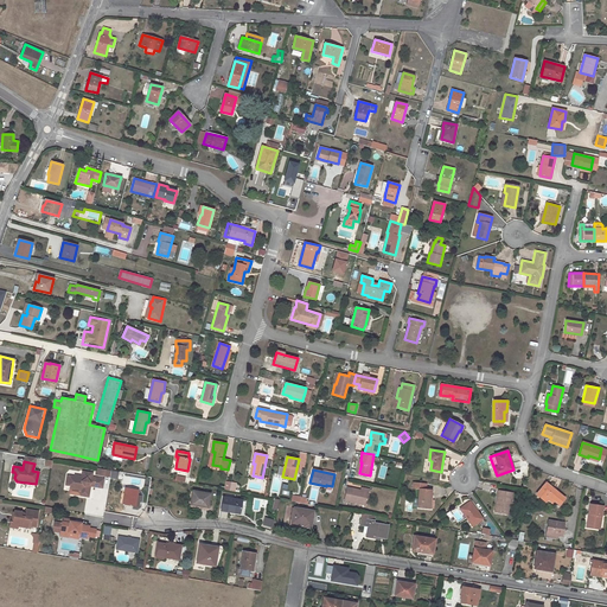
[(90,486),(102,487),(103,479),(91,478),(93,473),(82,472),(82,477),(75,475),(74,477),(66,477),(65,485),(70,486),(70,489),(75,490),(77,489),(81,490),(83,493),(83,496),(88,497),(89,492),(87,487),(89,486),(90,486)]
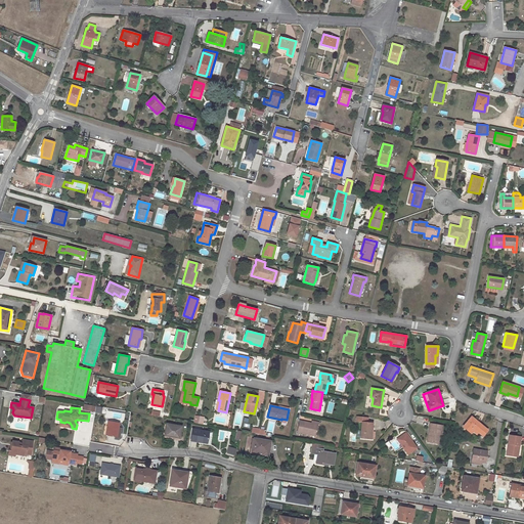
[(370,439),(370,438),(372,432),(373,423),(367,422),(367,418),(357,417),(356,421),(361,422),(360,438),(370,439)]
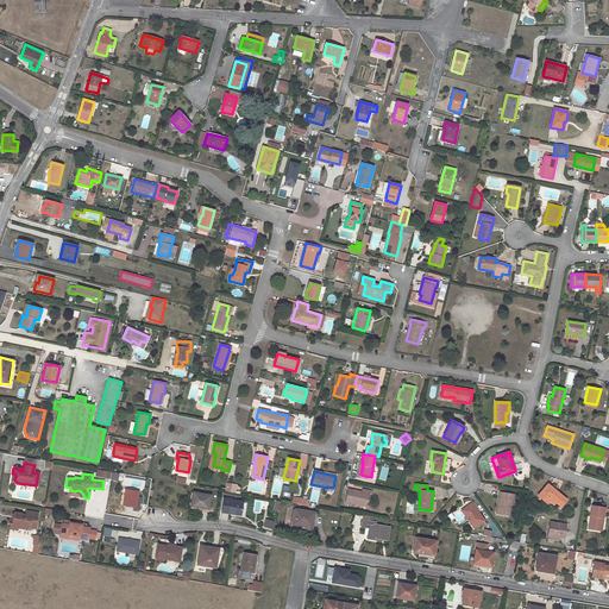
[(548,496),(556,502),(562,506),(566,500),(547,484),(539,496),(545,501),(548,496)]
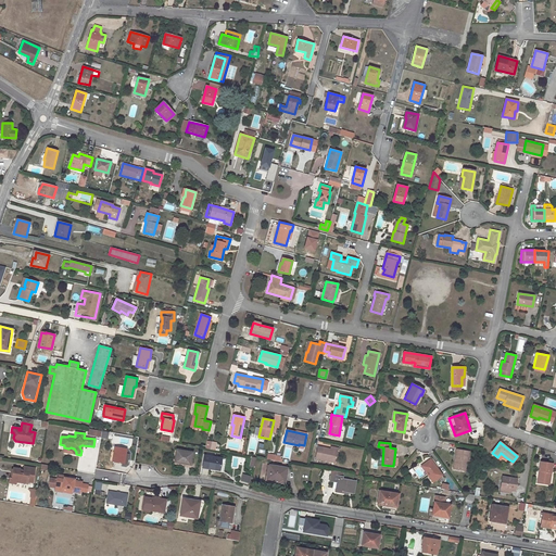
[(115,447),(112,462),(124,464),(126,449),(115,447)]
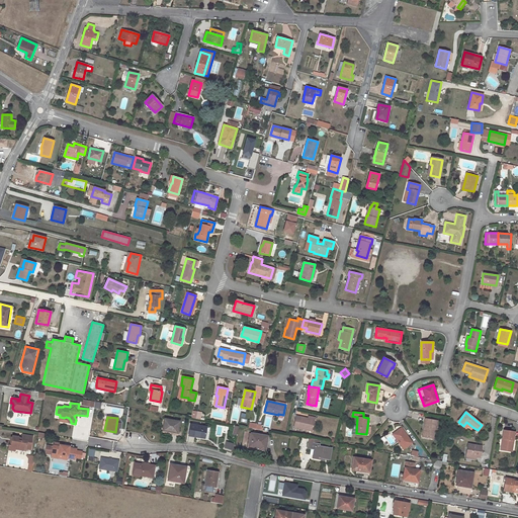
[(297,428),(313,431),(315,420),(300,417),(297,428)]
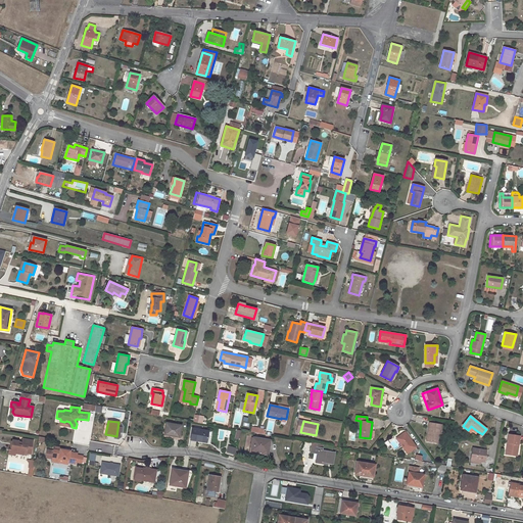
[(442,425),(429,422),(426,441),(435,442),(437,433),(438,433),(440,434),(442,425)]
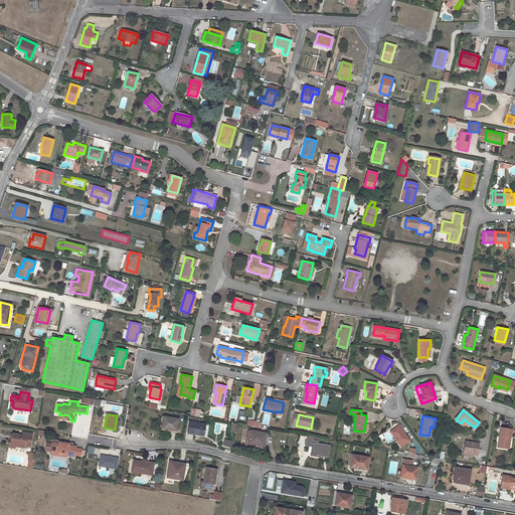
[(161,428),(176,431),(178,418),(163,416),(161,428)]
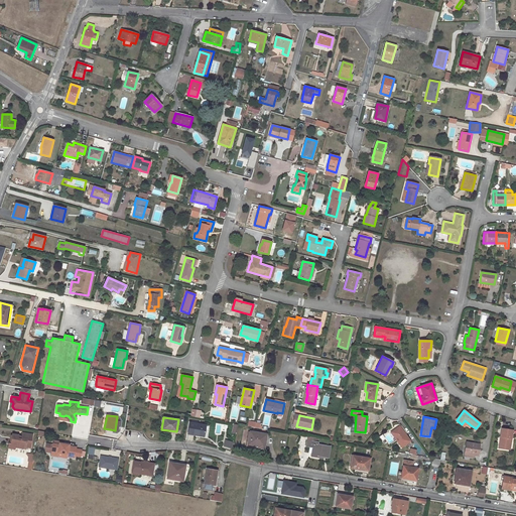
[(189,422),(187,434),(204,436),(206,425),(189,422)]
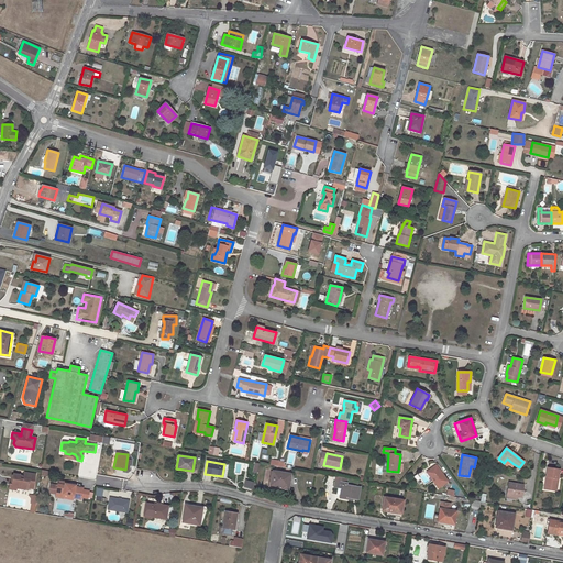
[(427,472),(432,479),(438,487),(448,481),(435,465),(427,472)]
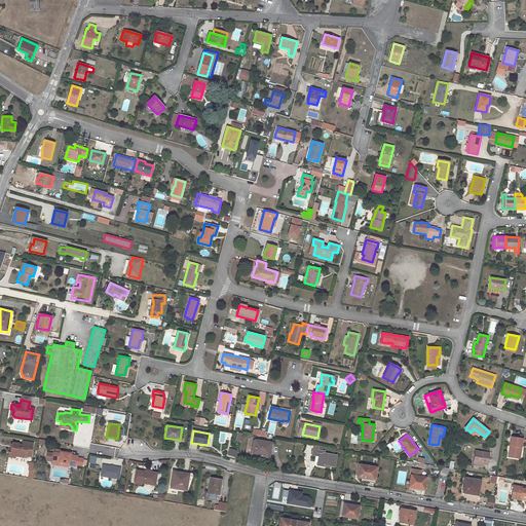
[(523,439),(512,437),(511,446),(512,446),(510,457),(520,458),(523,439)]
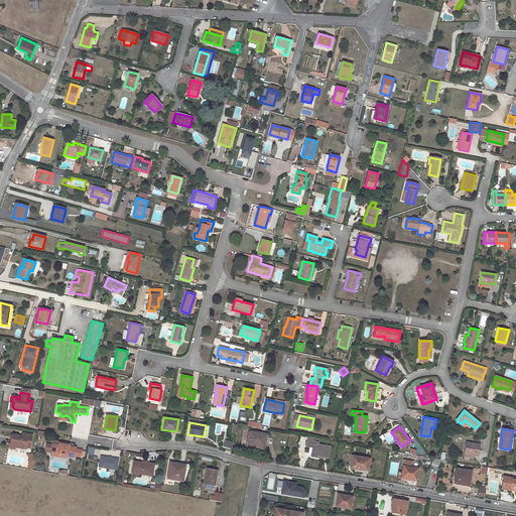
[(250,432),(248,444),(259,446),(258,447),(264,448),(266,434),(250,432)]
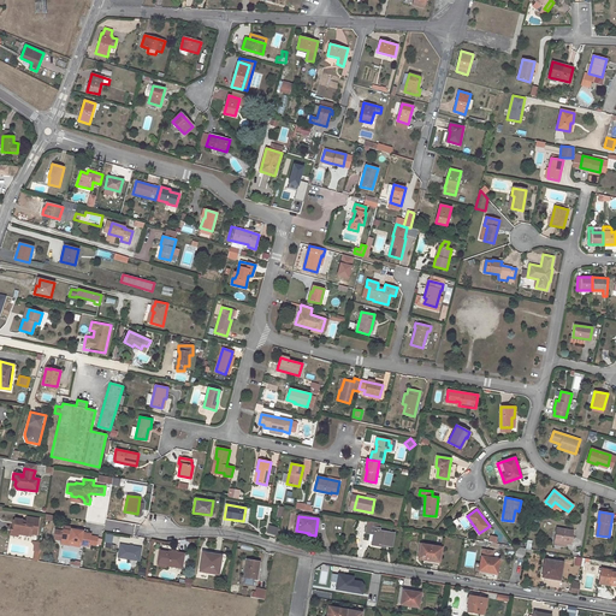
[(27,522),(15,520),(13,531),(18,532),(18,534),(30,535),(30,534),(36,534),(39,520),(27,517),(27,522)]
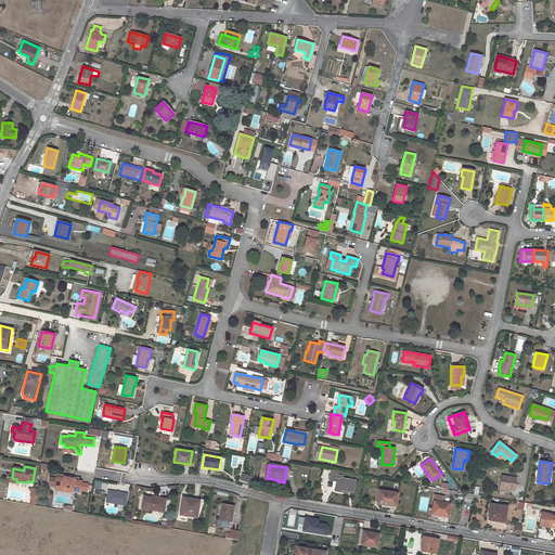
[(341,490),(347,491),(352,492),(355,480),(341,478),(343,472),(332,469),(330,480),(336,481),(337,481),(336,487),(335,486),(334,491),(341,492),(341,490)]
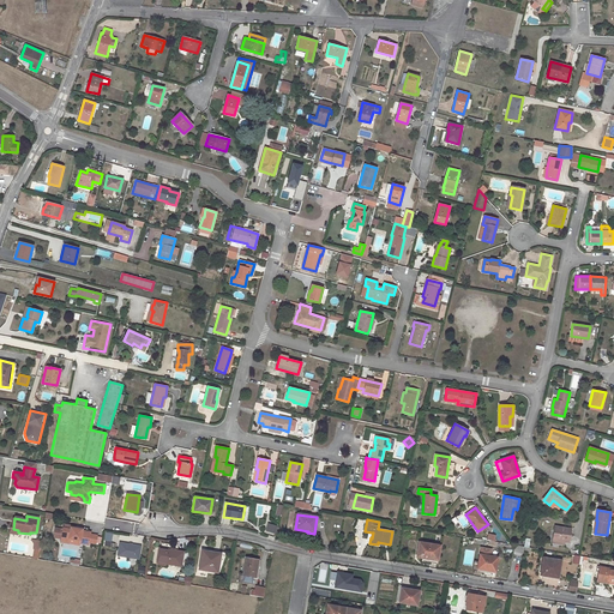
[(264,533),(274,536),(277,525),(266,523),(264,533)]
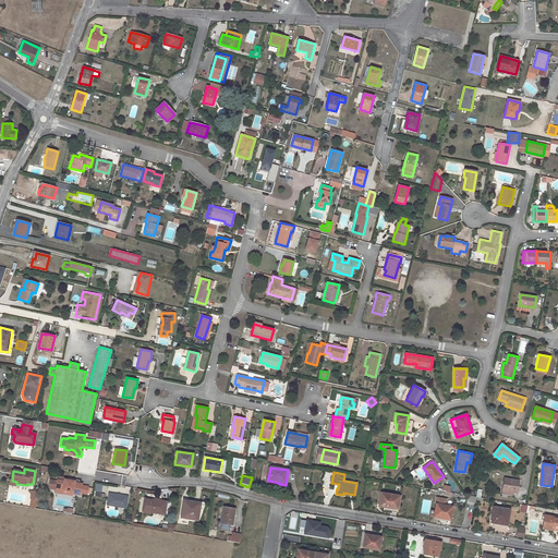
[(519,481),(504,478),(501,490),(512,492),(517,493),(519,481)]
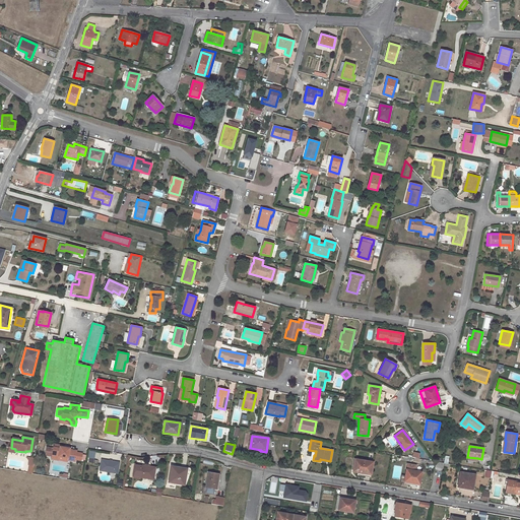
[(62,457),(68,458),(67,460),(75,461),(75,459),(76,452),(76,451),(69,449),(69,448),(61,447),(60,447),(60,448),(53,447),(51,459),(58,460),(58,459),(59,456),(62,457)]
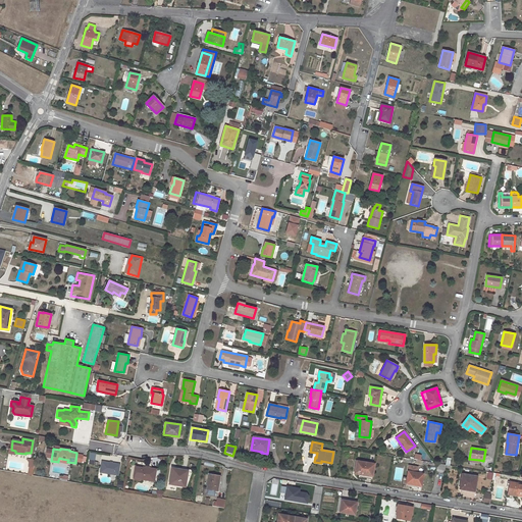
[(114,472),(118,473),(119,464),(102,461),(100,472),(113,474),(114,472)]
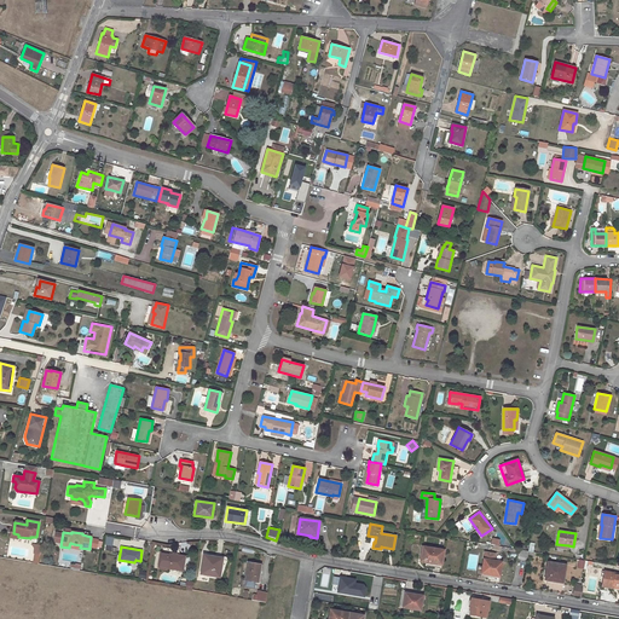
[(420,561),(426,562),(428,562),(427,563),(441,566),(444,550),(422,548),(420,561)]
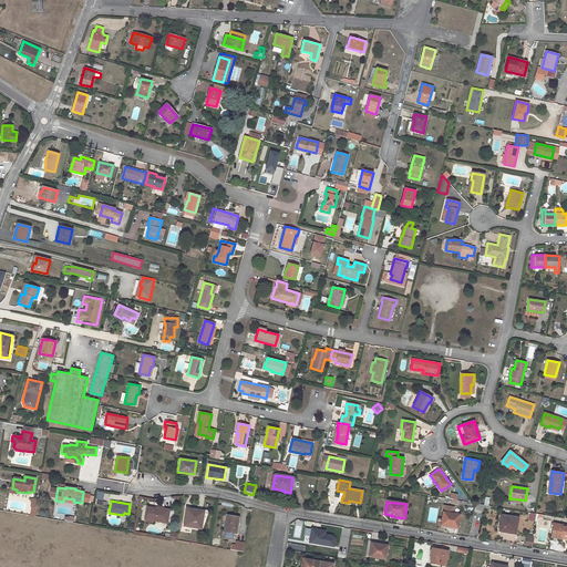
[(474,511),(482,512),(483,504),(475,503),(474,511)]
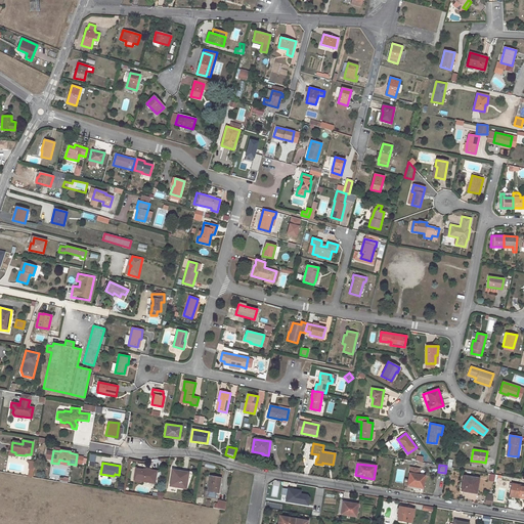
[(151,471),(147,470),(141,469),(140,481),(155,483),(157,472),(151,471)]
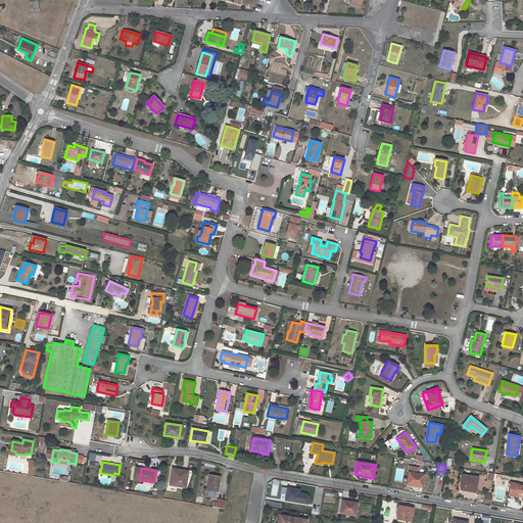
[(177,470),(172,469),(170,485),(185,487),(188,470),(178,468),(177,470)]
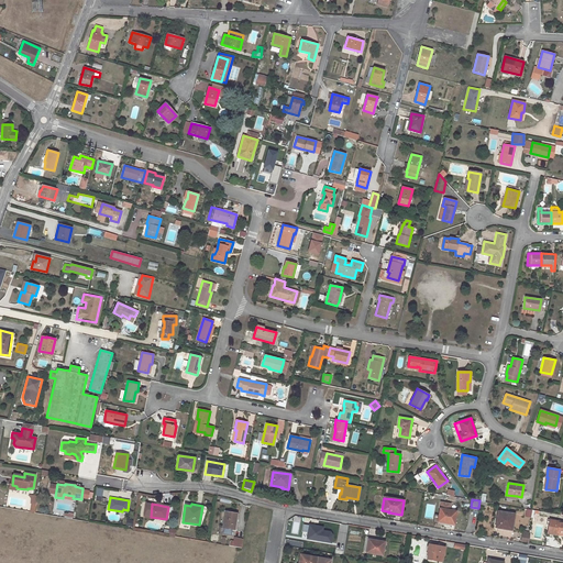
[(440,508),(438,521),(453,523),(455,511),(440,508)]
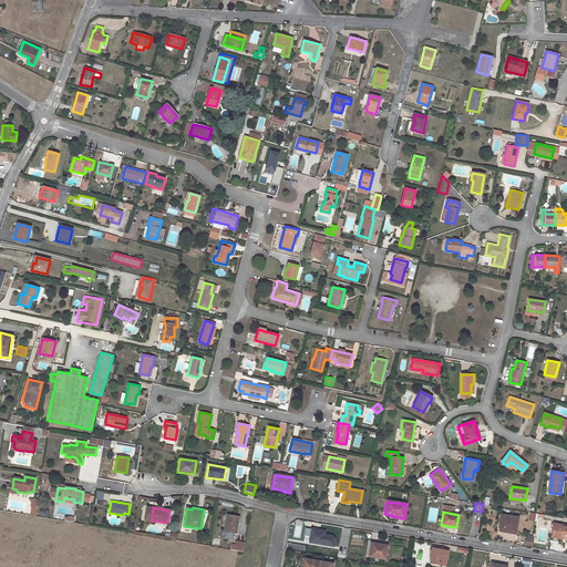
[(227,515),(224,532),(236,533),(239,517),(227,515)]
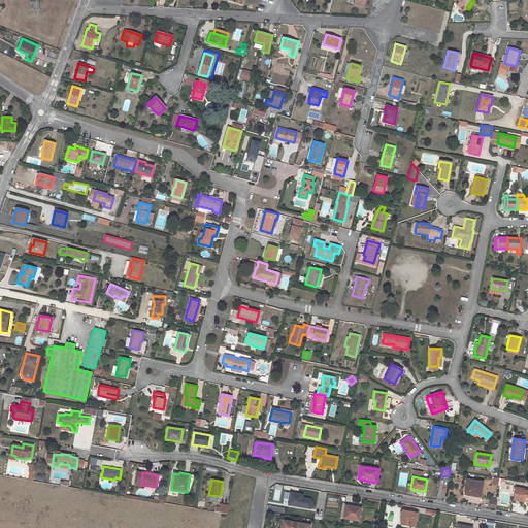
[(467,480),(464,494),(470,495),(470,493),(481,495),(482,482),(467,480)]
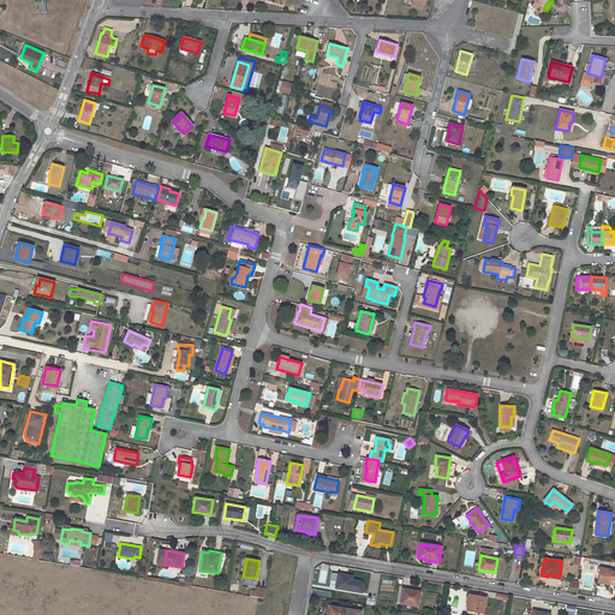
[(599,567),(599,573),(597,583),(607,584),(607,583),(607,580),(614,581),(614,571),(610,571),(610,569),(599,567)]
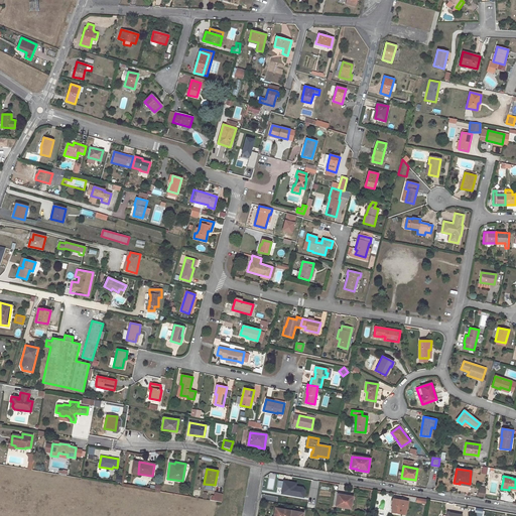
[(283,482),(281,493),(303,498),(304,490),(302,487),(295,486),(296,484),(283,482)]
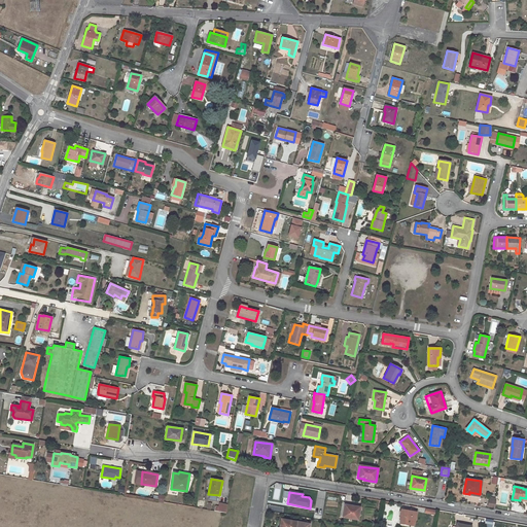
[(216,507),(215,512),(222,513),(225,513),(227,505),(219,504),(219,507),(216,507)]
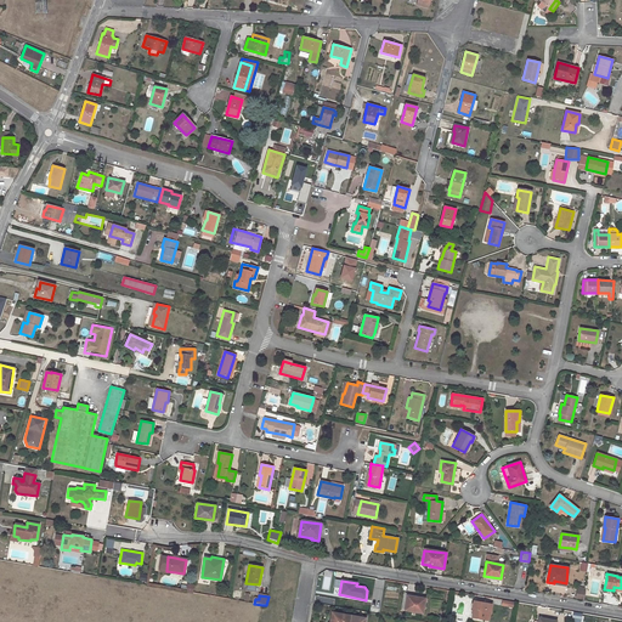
[(424,599),(407,595),(405,610),(422,612),(424,599)]
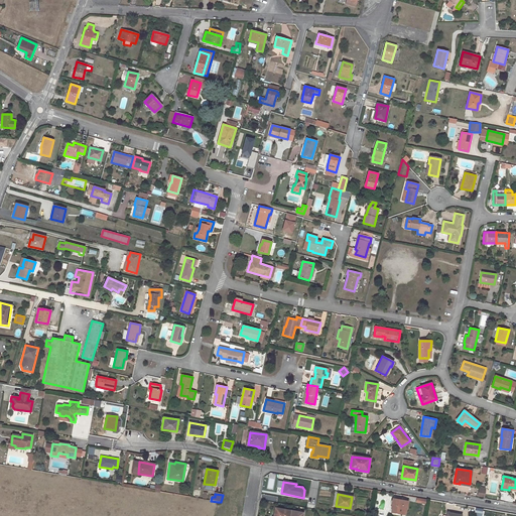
[(408,502),(393,500),(391,512),(405,514),(406,508),(407,509),(408,502)]
